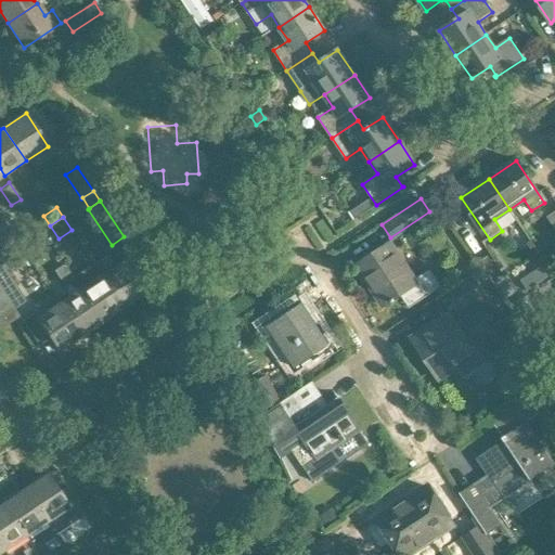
[(392,304),(396,301),(395,299),(416,285),(389,243),(357,265),(384,306),(391,301),(392,304)]
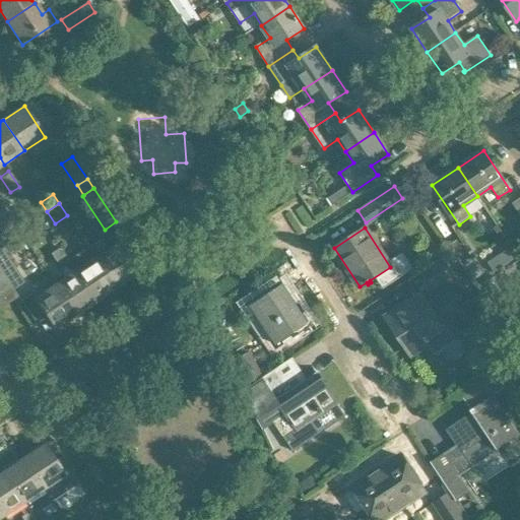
[(87,246),(95,257),(116,288),(136,274),(116,244),(109,248),(102,237),(87,246)]
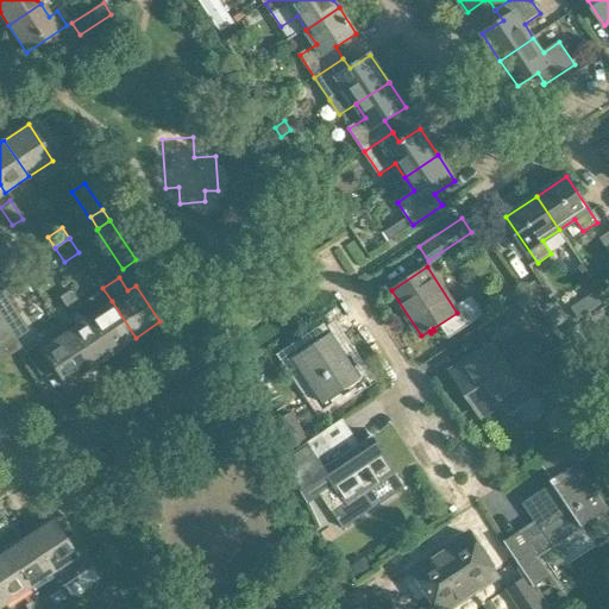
[(565,319),(538,280),(526,288),(553,327),(554,327),(553,326),(565,319)]
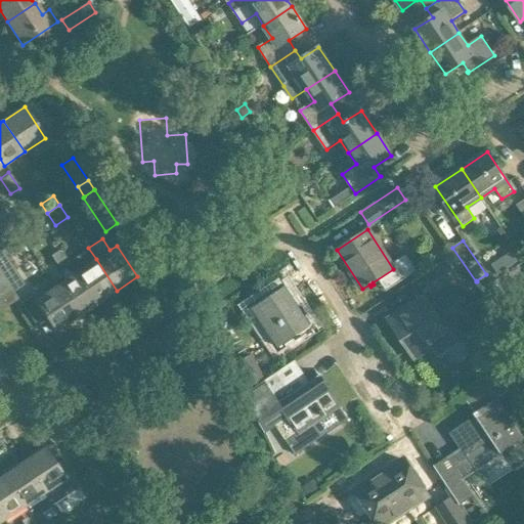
[(69,262),(70,263),(76,272),(96,304),(117,291),(96,259),(88,248),(69,262)]
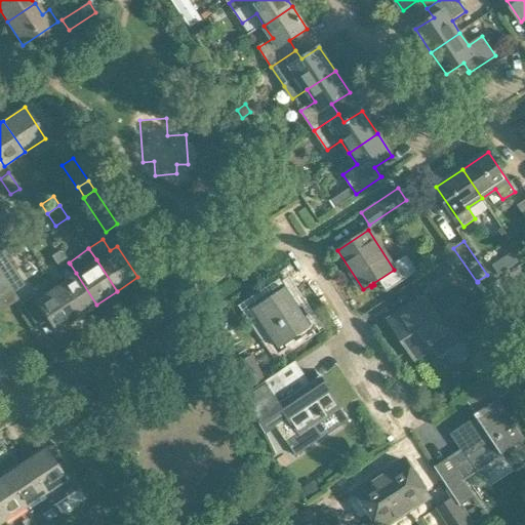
[(0,272),(3,277),(10,288),(13,292),(25,285),(1,249),(0,249),(0,272)]
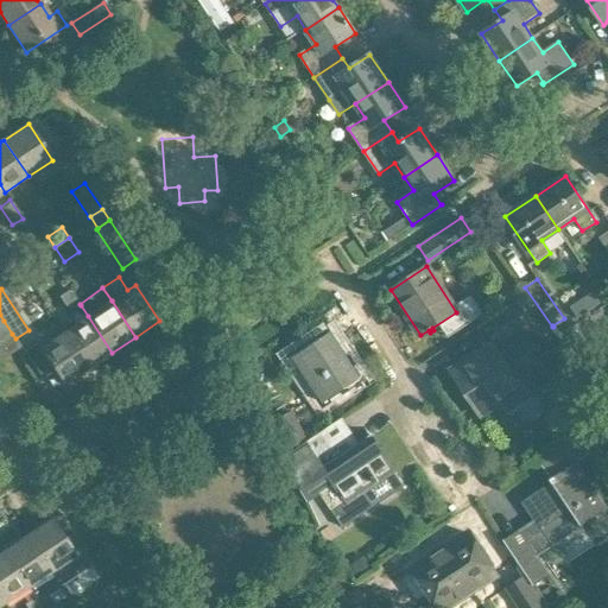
[(81,305),(80,304),(69,289),(58,296),(69,314),(81,305)]
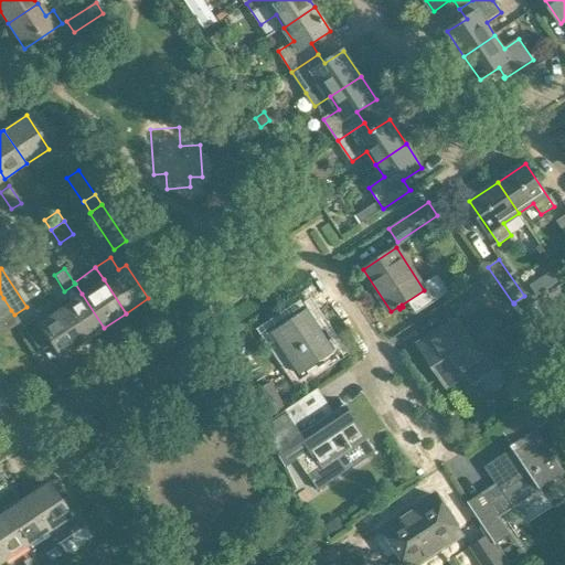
[(459,321),(458,320),(445,329),(446,331),(422,348),(447,386),(466,374),(471,382),(490,369),(465,330),(486,316),(489,319),(502,310),(481,280),(454,299),(467,317),(459,321)]
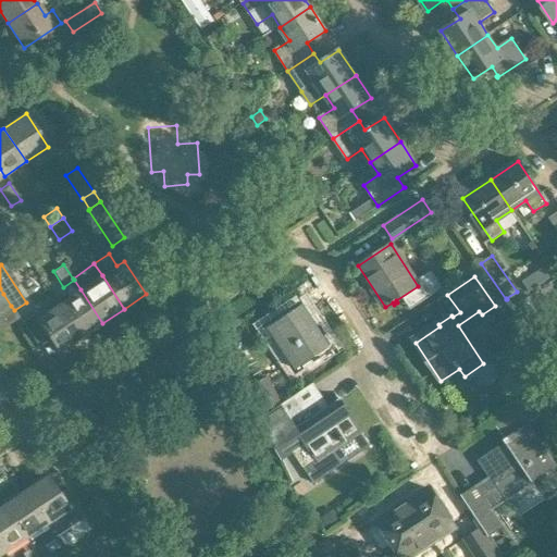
[(81,338),(102,323),(81,289),(59,305),(81,338)]
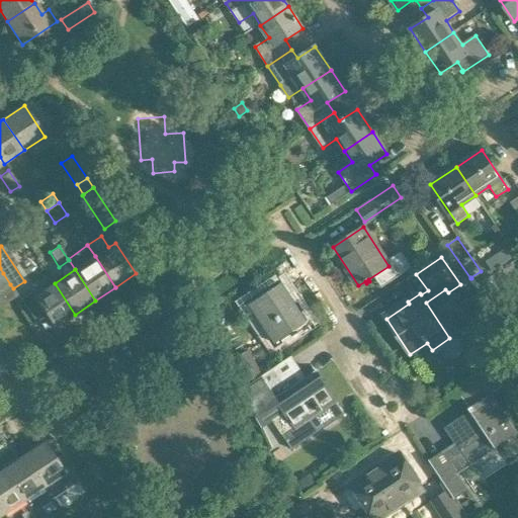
[(0,291),(10,284),(3,273),(0,275),(0,291)]
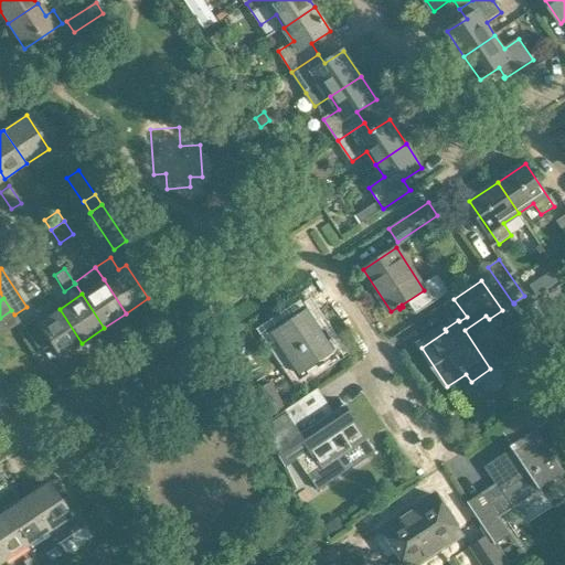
[(59,358),(82,343),(60,309),(36,323),(33,319),(22,327),(36,349),(48,341),(59,358)]
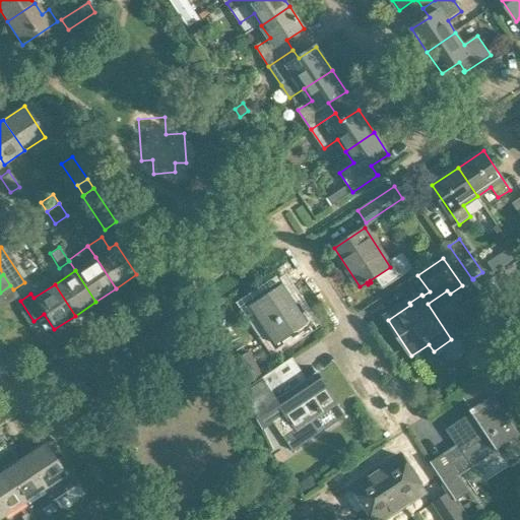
[(276,344),(279,342),(308,323),(282,284),(251,306),(276,344)]
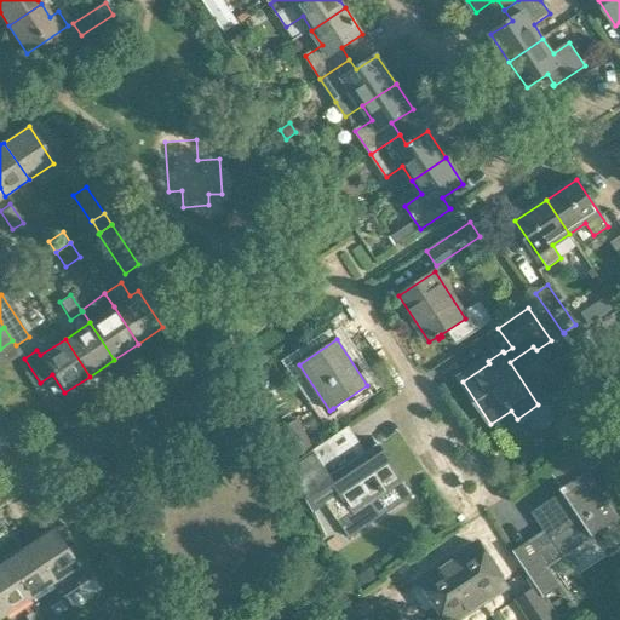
[(0,349),(0,367),(22,354),(16,345),(12,340),(0,349)]
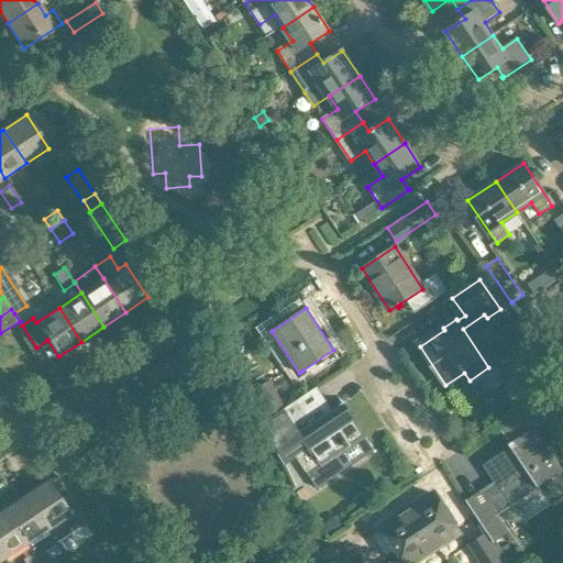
[(532,356),(523,363),(544,393),(553,387),(532,356)]
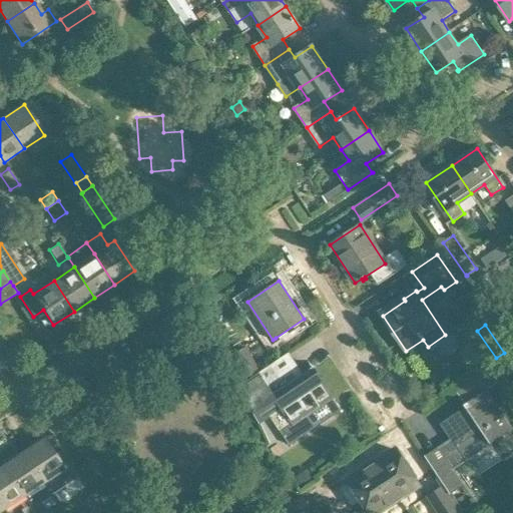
[(226,358),(240,385),(261,372),(248,348),(226,358)]
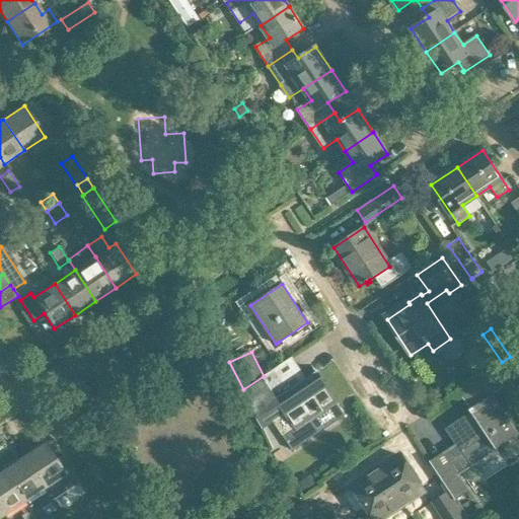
[(264,376),(243,389),(264,432),(265,432),(265,430),(287,415),(295,427),(283,435),(293,450),(319,432),(309,418),(319,411),(320,413),(323,411),(322,409),(335,401),(346,418),(347,418),(311,364),(310,365),(315,373),(286,392),(272,372),(293,358),(292,357),(264,376)]
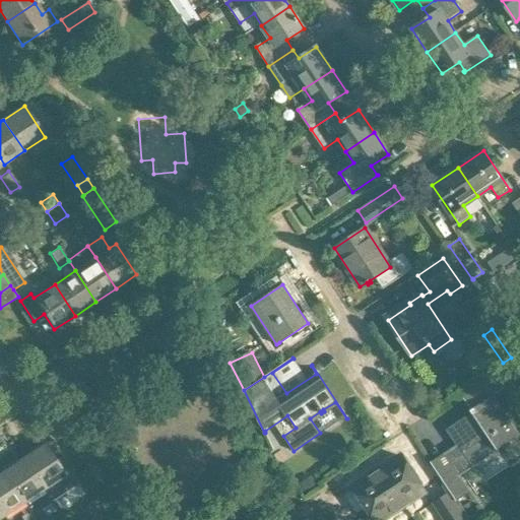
[(472,412),(447,429),(457,444),(472,466),(519,435),(493,395),(470,410),(472,412)]
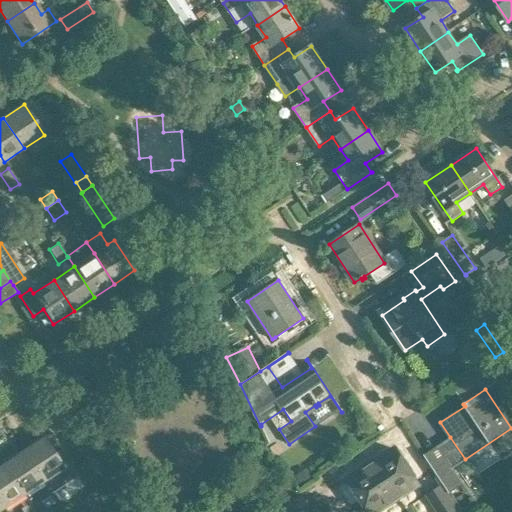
[(51,493),(72,479),(78,474),(61,449),(55,453),(43,436),(23,450),(44,481),(51,493)]
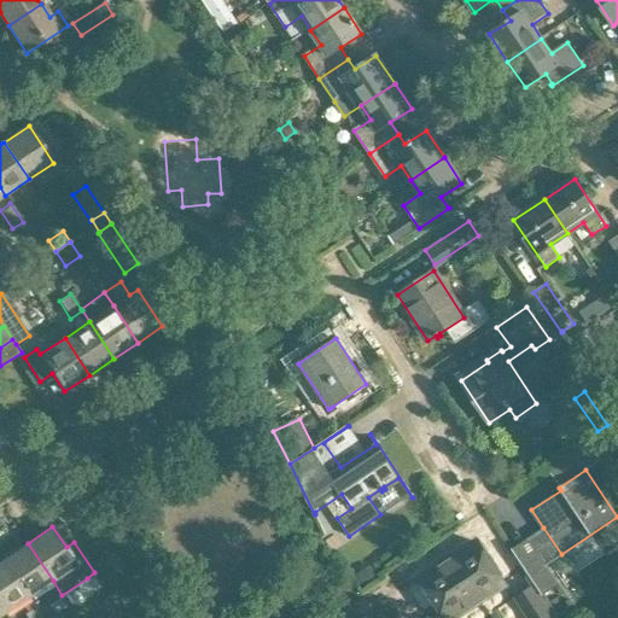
[(512,549),(542,596),(558,586),(528,538),(512,549)]
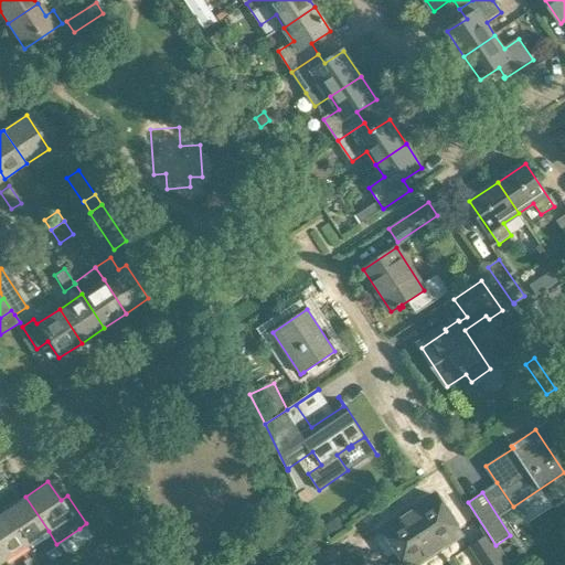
[(385,530),(373,537),(387,560),(400,552),(407,564),(414,564),(462,534),(437,496),(385,530)]
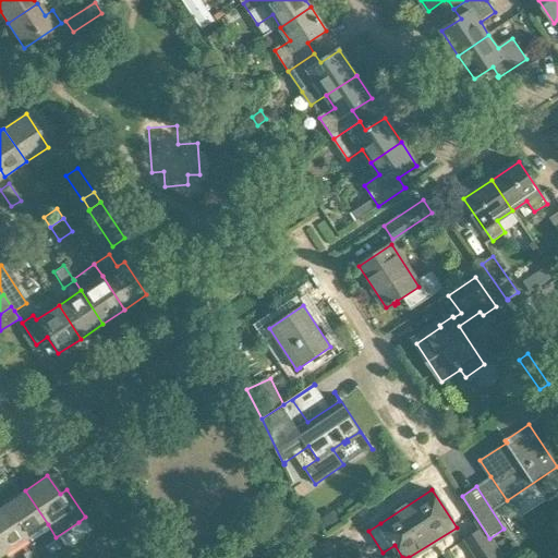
[(3,505),(25,538),(32,548),(35,554),(58,538),(56,537),(48,524),(25,490),(3,505)]
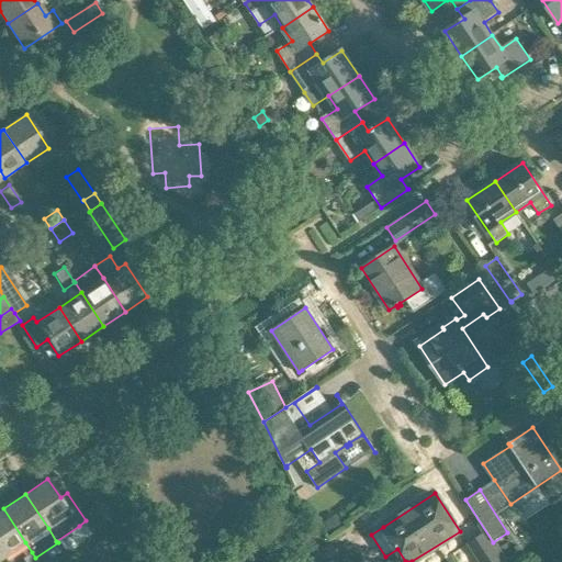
[(0,551),(4,558),(25,542),(3,508),(0,510),(0,551)]
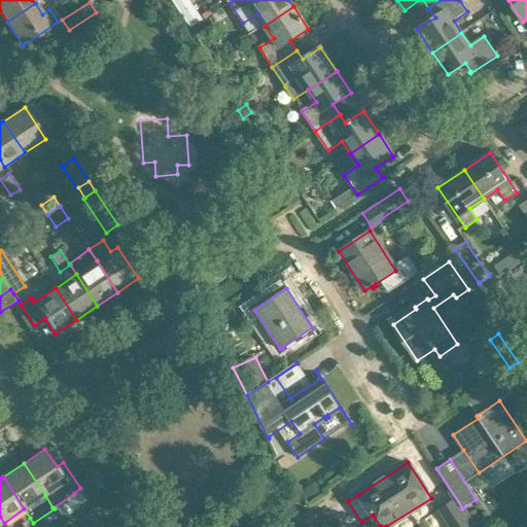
[(316,481),(304,489),(311,499),(323,491),(316,481)]
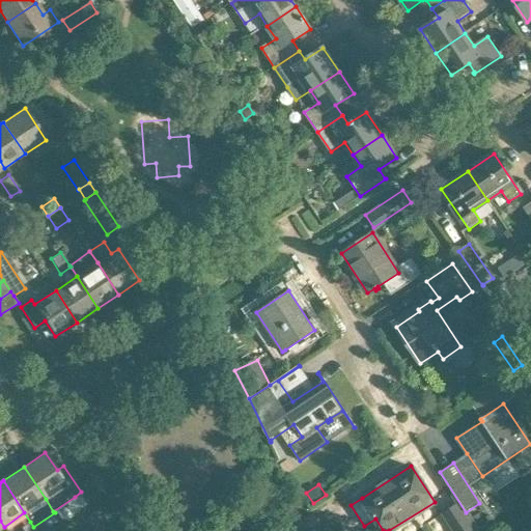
[(474,530),(451,495),(438,504),(453,530),(474,530)]
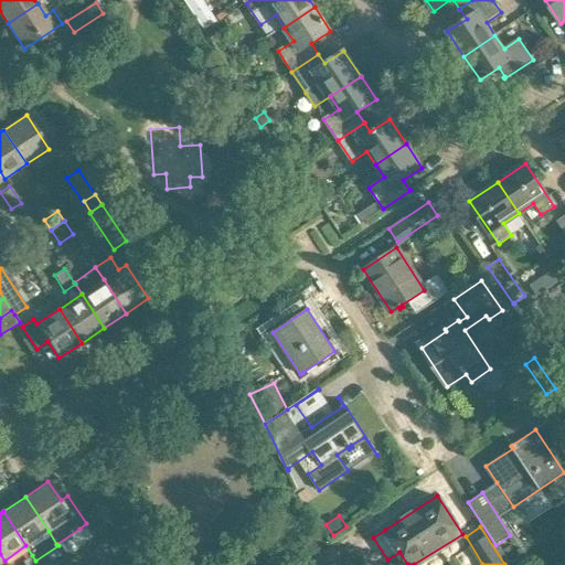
[(93,551),(102,564),(119,564),(105,543),(93,551)]
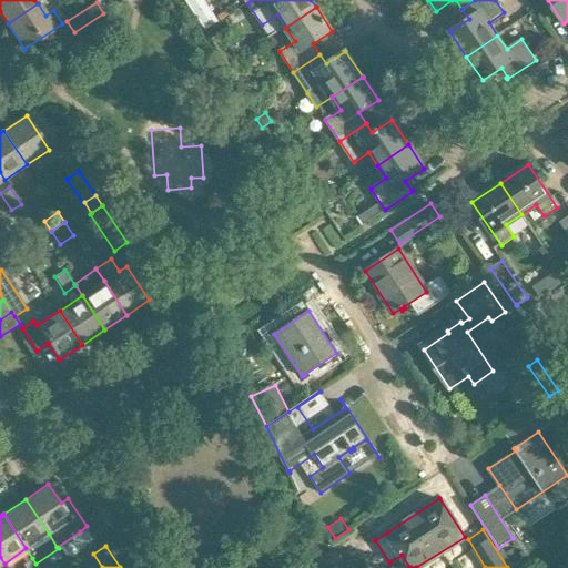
[(39,567),(36,564),(32,558),(22,564),(24,567),(39,567)]
